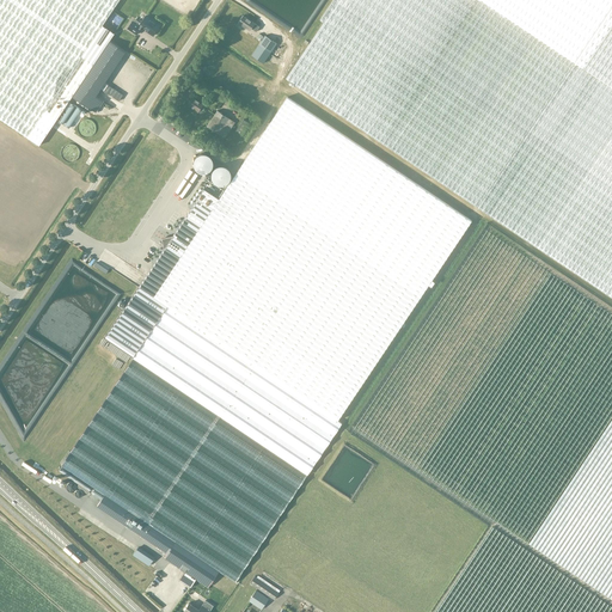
[(0,0),(0,118),(28,138),(40,145),(56,121),(72,97),(96,112),(104,101),(96,96),(126,51),(98,32),(120,0),(0,0)]
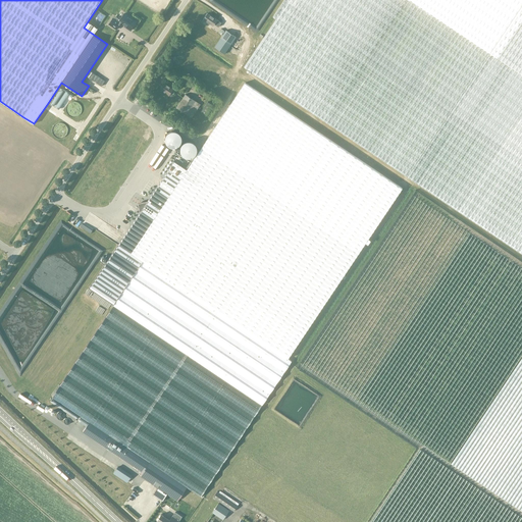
[(276,19),(244,67),(521,253),(521,0),(283,0),(273,17),(276,19)]
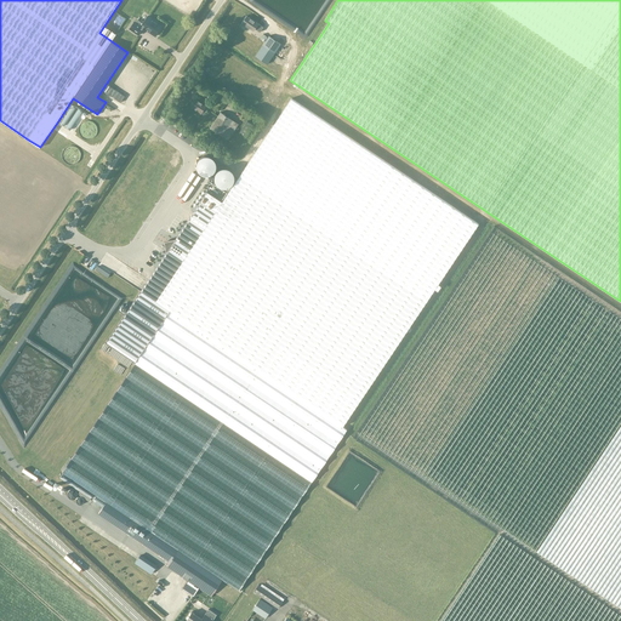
[(263,27),(258,24),(246,16),(241,23),(254,30),(255,29),(260,32),(263,27)]
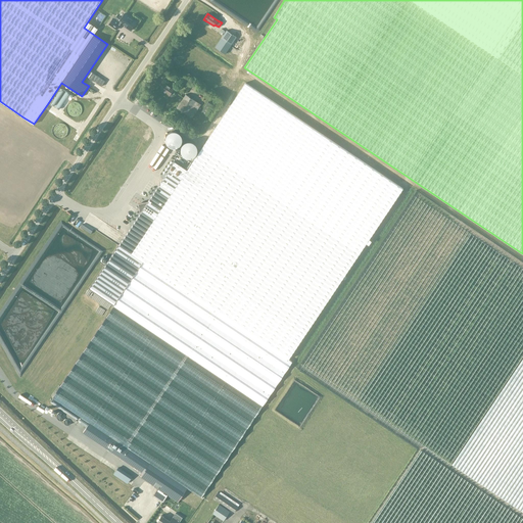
[(114,16),(112,18),(108,25),(116,30),(121,24),(131,31),(137,22),(124,14),(120,19),(114,16)]
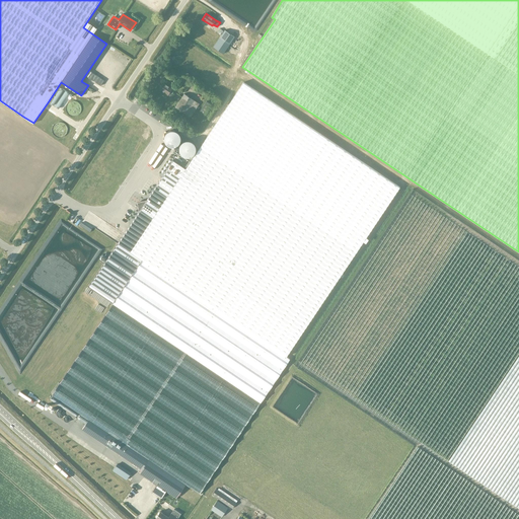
[(234,36),(225,30),(219,39),(229,45),(234,36)]
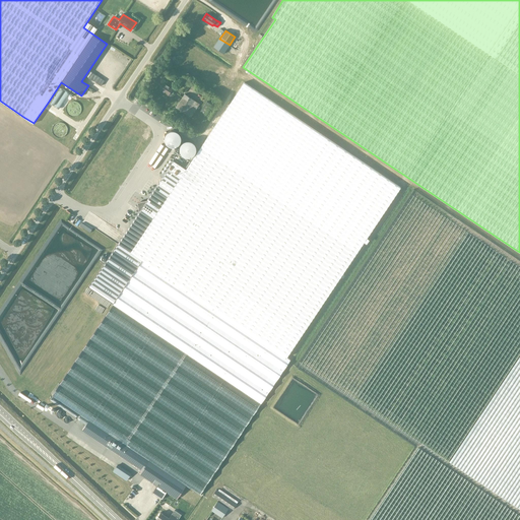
[(88,286),(114,304),(142,260),(286,358),(400,188),(244,82),(186,169),(174,160),(146,200),(137,201),(139,210),(88,286)]
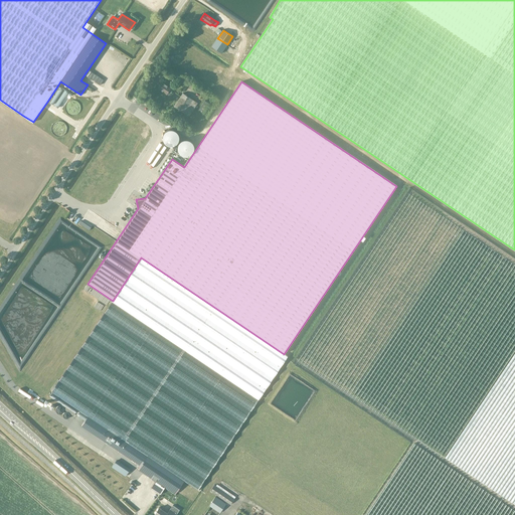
[(171,94),(173,90),(170,89),(161,81),(157,88),(167,94),(168,92),(171,94)]
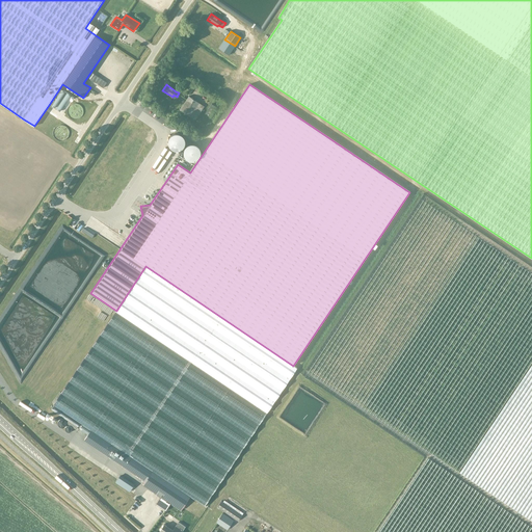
[(61,88),(51,105),(60,111),(69,98),(73,100),(75,96),(68,91),(60,103),(58,102),(64,90),(61,88)]
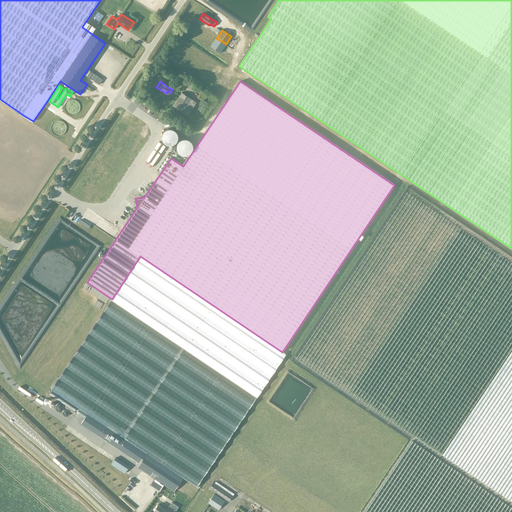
[(183,112),(191,99),(181,92),(173,106),(183,112)]
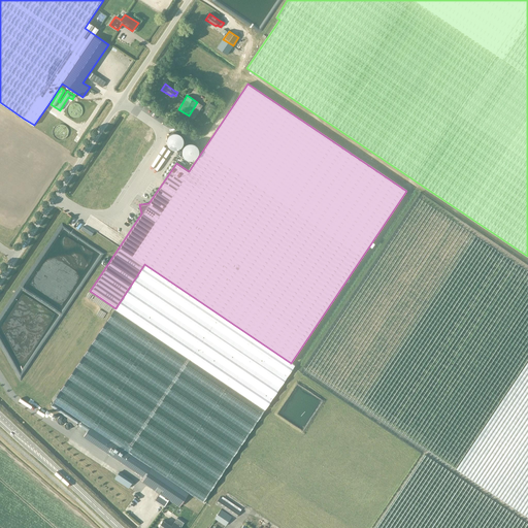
[(197,102),(189,116),(194,120),(202,105),(197,102)]
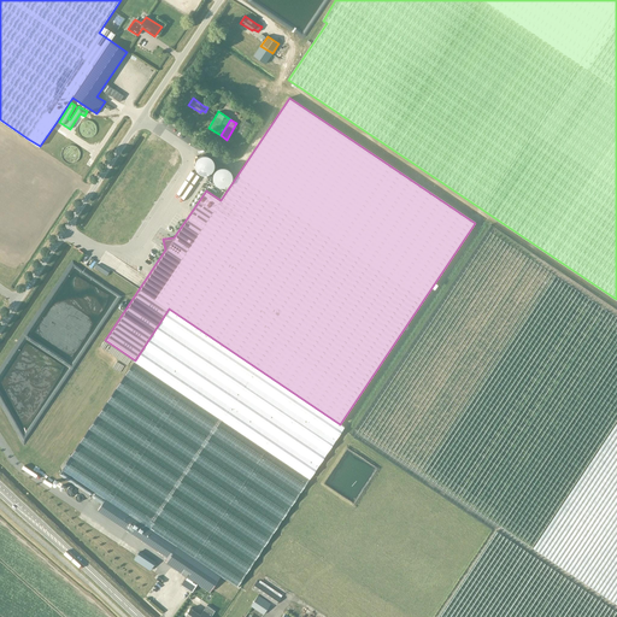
[(245,137),(252,125),(245,121),(238,133),(245,137)]
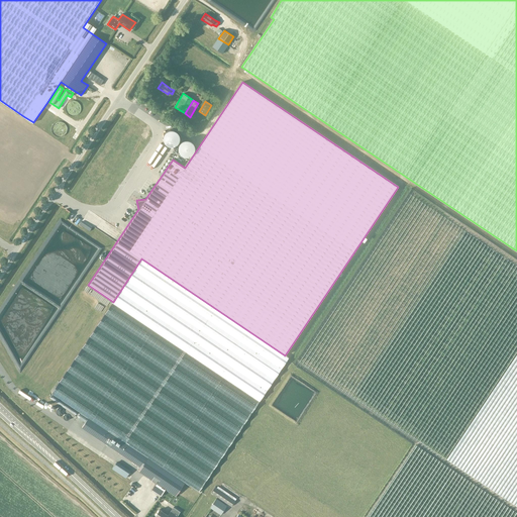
[(177,144),(178,143),(179,142),(180,141),(180,139),(180,138),(180,136),(180,134),(179,133),(178,132),(177,131),(175,130),(174,129),(172,129),(171,129),(169,130),(168,131),(167,131),(166,133),(165,134),(164,136),(164,137),(164,139),(165,140),(165,142),(166,143),(168,144),(169,145),(170,145),(172,145),(174,145),(175,145),(177,144)]
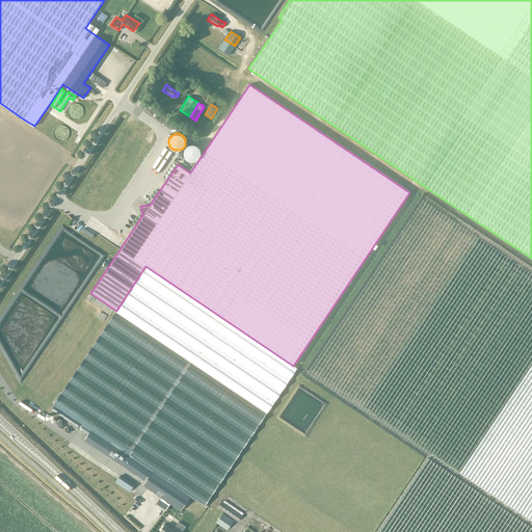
[(153,154),(158,145),(155,143),(150,151),(153,154)]
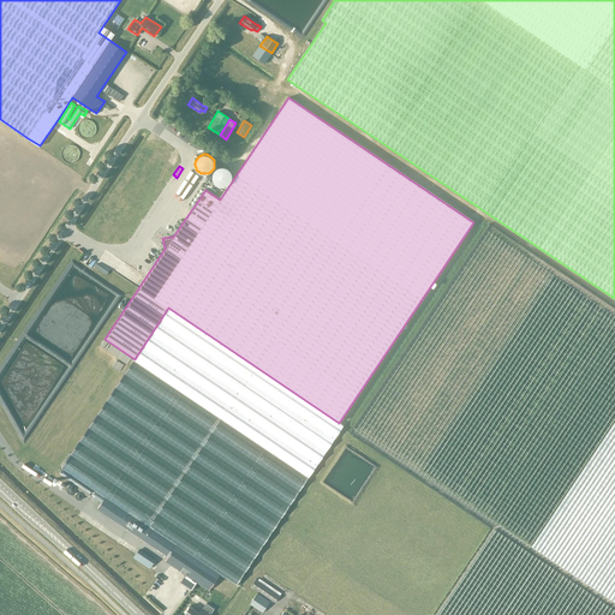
[(228,168),(226,167),(225,166),(222,166),(221,166),(219,167),(218,167),(215,169),(214,171),(213,172),(213,174),(213,175),(213,178),(213,179),(214,181),(215,183),(216,184),(219,185),(220,185),(222,186),(225,185),(226,185),(228,184),(230,183),(231,181),(232,180),(232,178),(232,175),(232,174),(232,172),(231,171),(230,169),(228,168)]
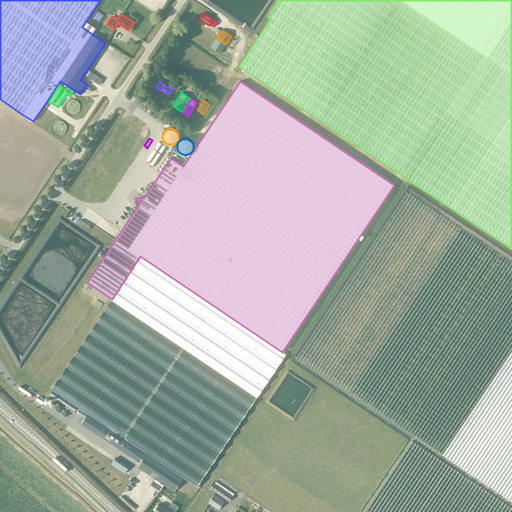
[(136,159),(139,161),(146,149),(143,147),(136,159)]
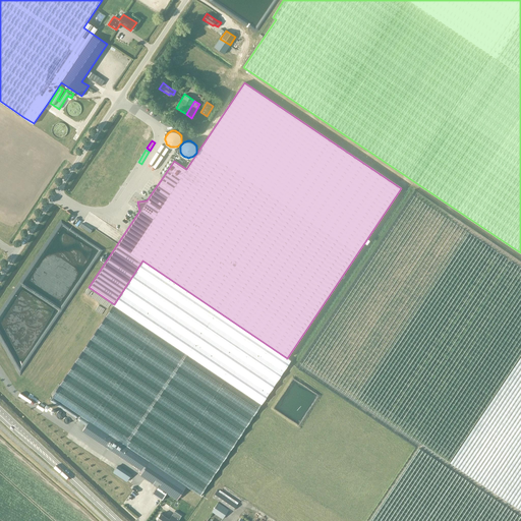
[(159,172),(168,156),(165,154),(163,157),(159,154),(152,167),(156,169),(156,170),(159,172)]
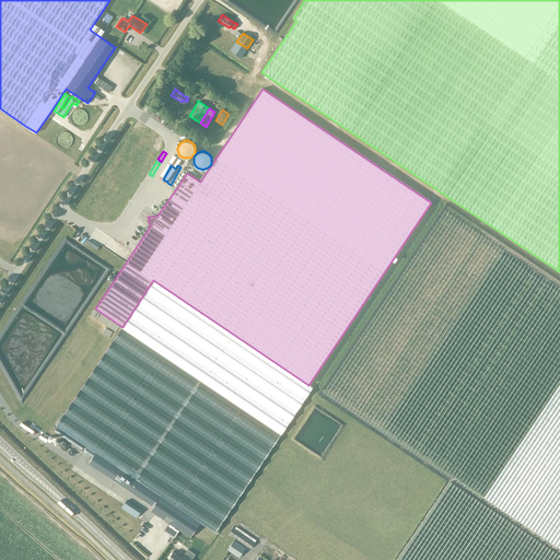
[(135,200),(146,185),(142,183),(131,198),(135,200)]
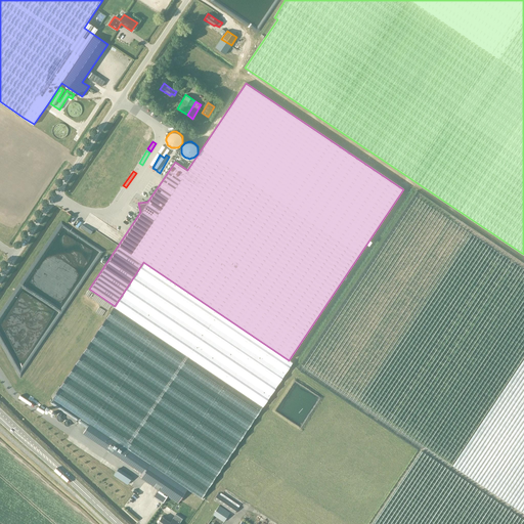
[(119,191),(112,203),(115,205),(123,193),(119,191)]
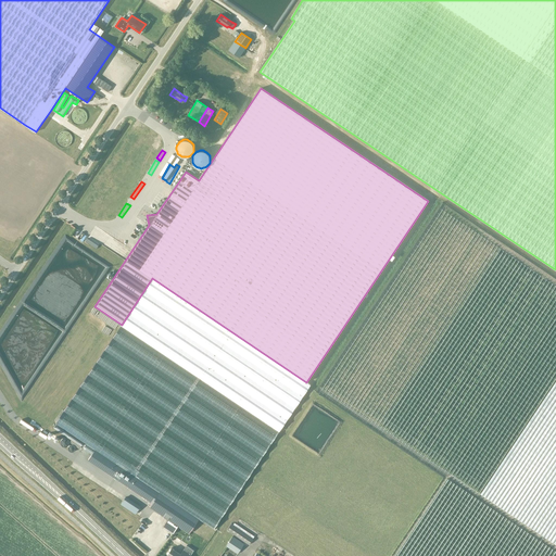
[(83,242),(87,237),(83,232),(78,238),(83,242)]
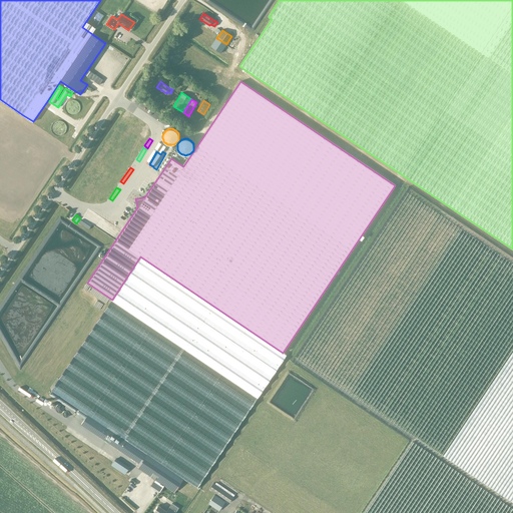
[(112,300),(51,390),(87,415),(81,425),(136,463),(136,464),(138,465),(139,464),(139,465),(137,468),(142,471),(150,476),(151,477),(146,483),(155,490),(160,483),(166,487),(168,485),(171,487),(179,476),(197,488),(287,355),(283,353),(140,257),(112,300)]
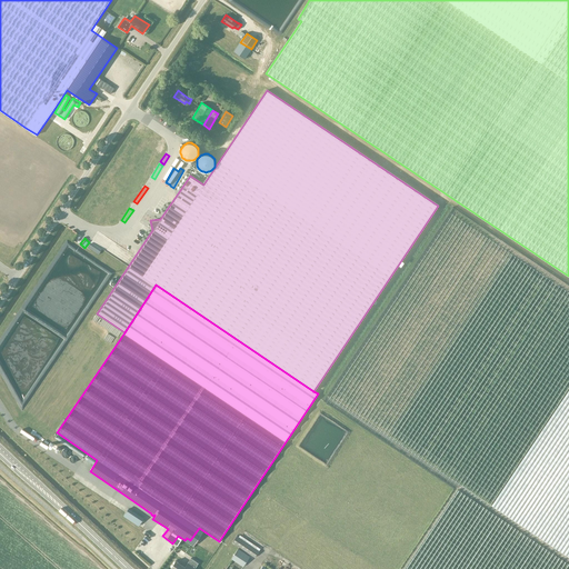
[(62,452),(62,453),(62,456),(63,457),(66,458),(67,458),(69,457),(70,456),(71,453),(71,452),(70,450),(69,449),(67,449),(66,449),(65,449),(62,450),(62,452)]
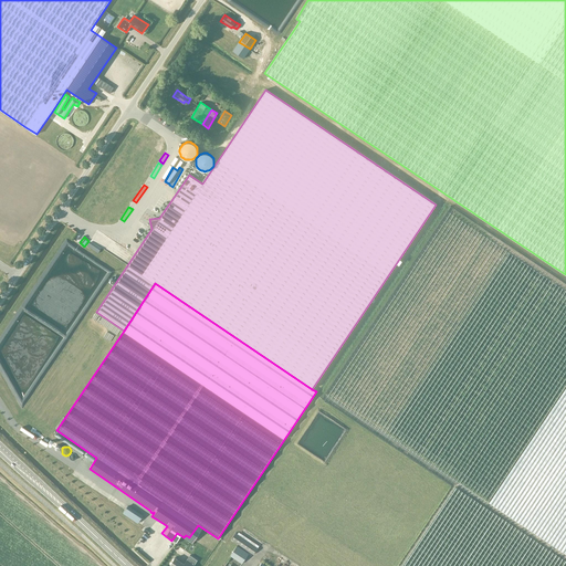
[(128,506),(123,513),(138,523),(143,516),(128,506)]
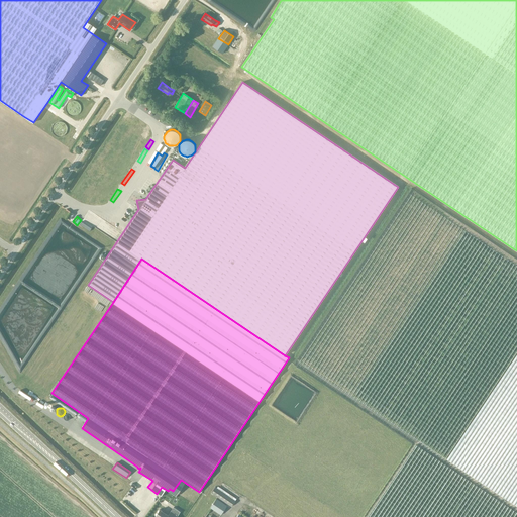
[(231,507),(235,501),(215,487),(211,493),(231,507)]
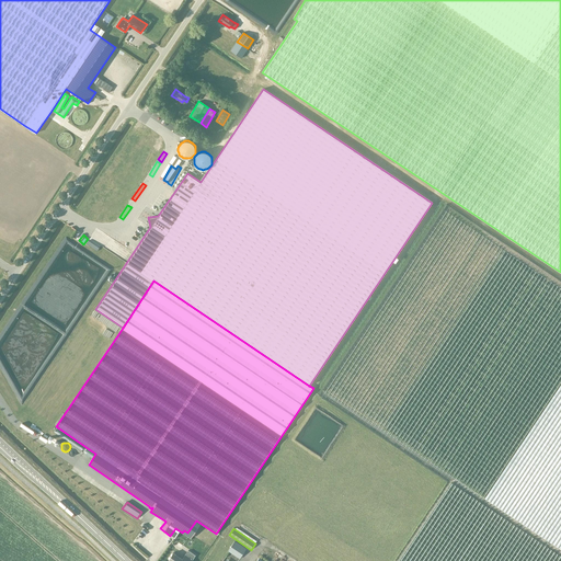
[(240,559),(245,549),(235,541),(228,551),(240,559)]
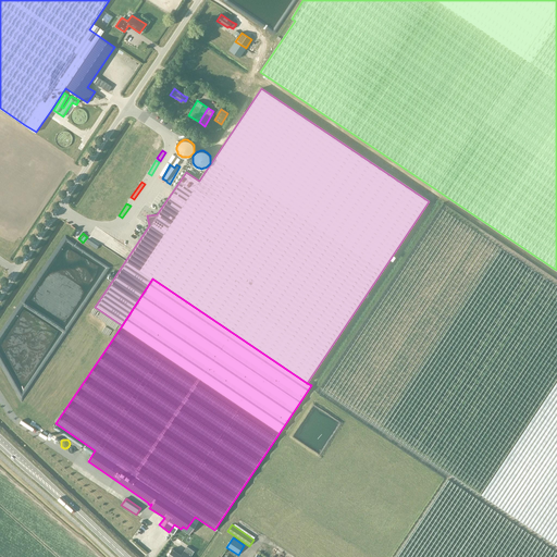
[(168,555),(170,556),(189,556),(194,552),(187,546),(181,555),(172,549),(168,555)]
